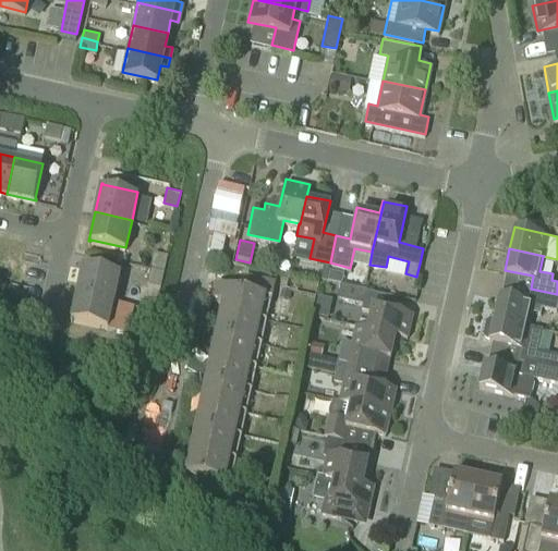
[(149,265),(164,268),(167,252),(153,249),(149,265)]
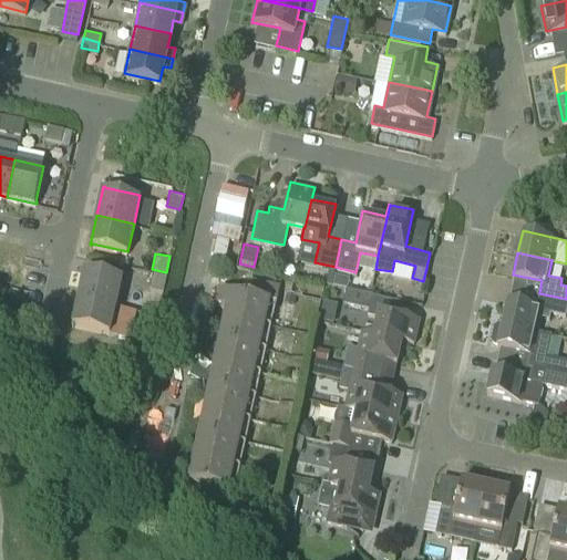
[(79,294),(116,303),(123,275),(86,267),(86,266),(85,266),(79,294)]
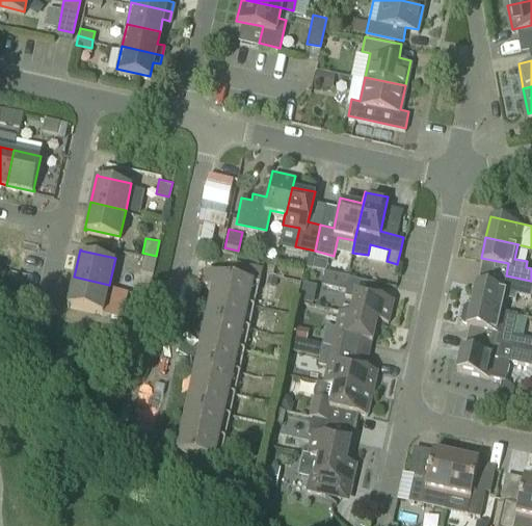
[(153,271),(156,256),(142,253),(139,268),(153,271)]
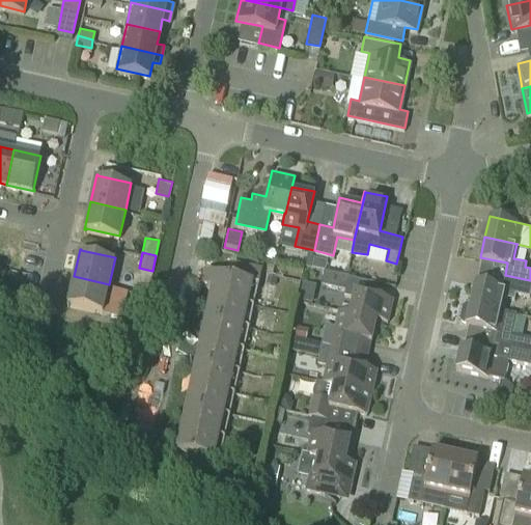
[(216,294),(253,302),(261,265),(232,258),(228,273),(204,268),(201,281),(218,285),(216,294)]
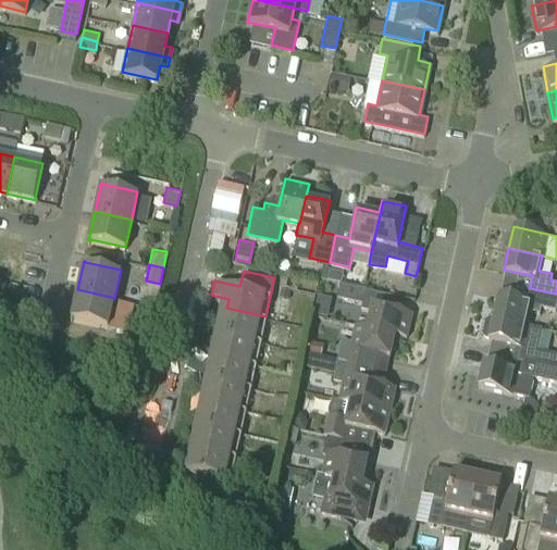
[(363,301),(367,286),(339,280),(336,295),(363,301)]
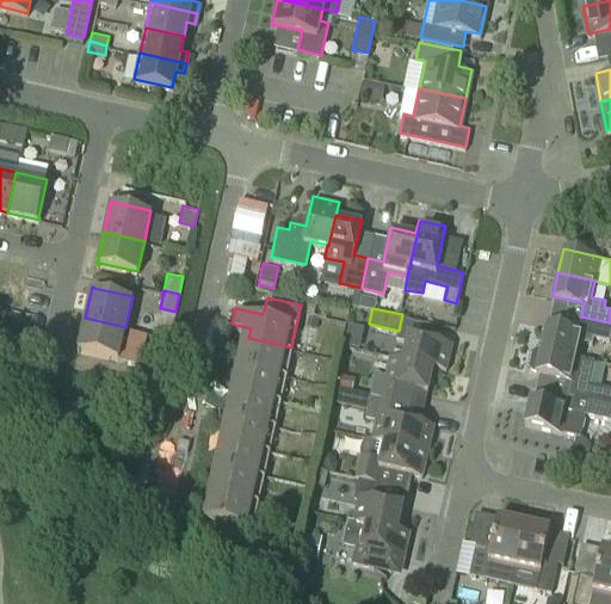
[(609,338),(610,326),(610,322),(581,316),(578,330),(547,322),(541,347),(579,355),(582,339),(592,340),(593,334),(609,338)]
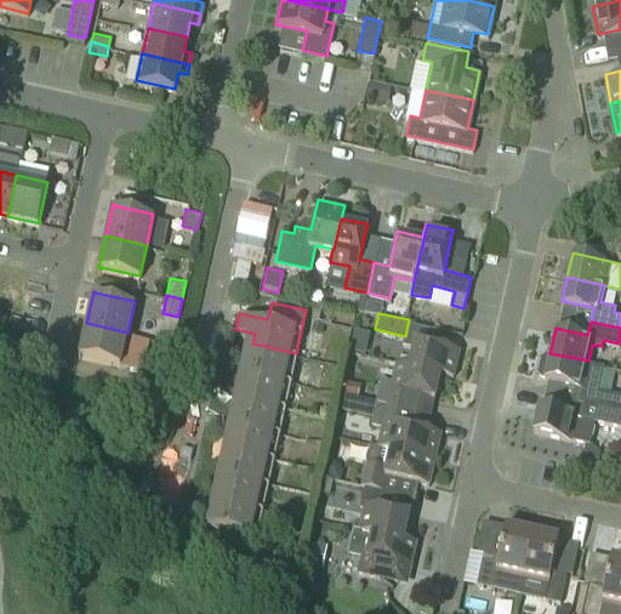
[(121,363),(127,333),(86,323),(80,356),(81,356),(81,354),(121,363)]
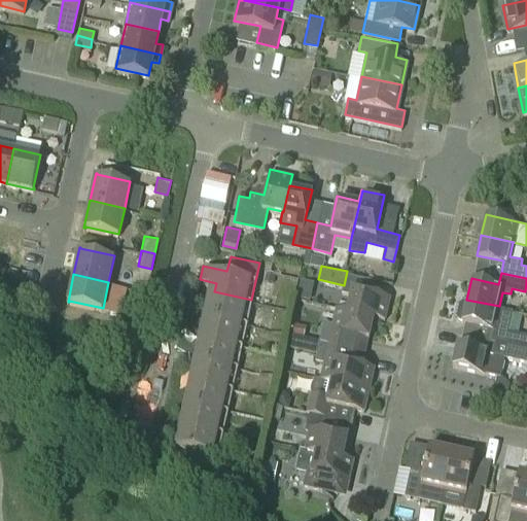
[(336,305),(384,316),(389,293),(352,285),(347,307),(337,305),(336,305)]
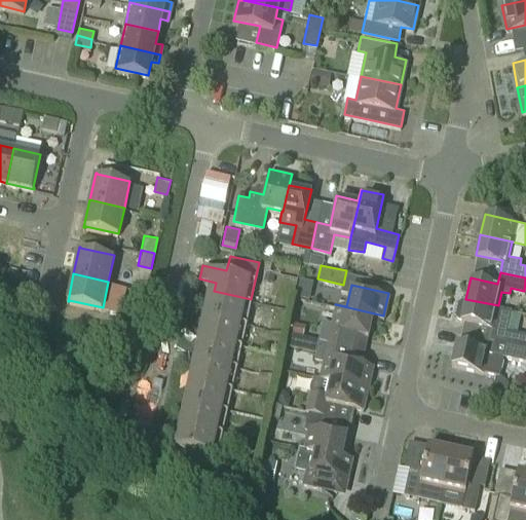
[(246,321),(251,299),(214,291),(210,312),(246,321)]
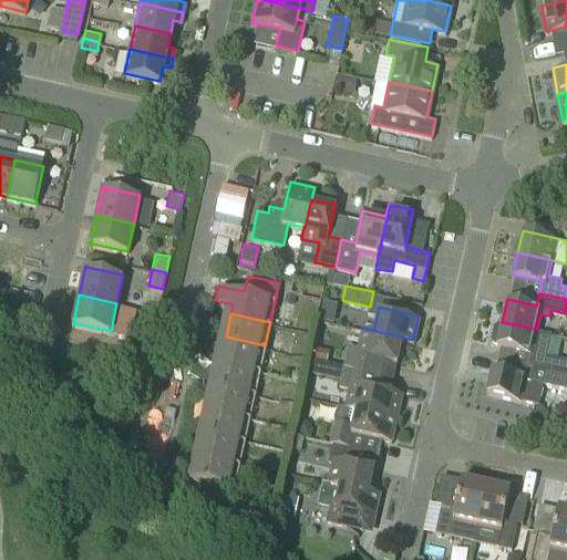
[(537,329),(502,322),(498,321),(495,323),(492,338),(494,341),(497,342),(497,343),(532,351),(528,363),(533,364),(566,371),(566,358),(546,354),(550,332),(537,329)]
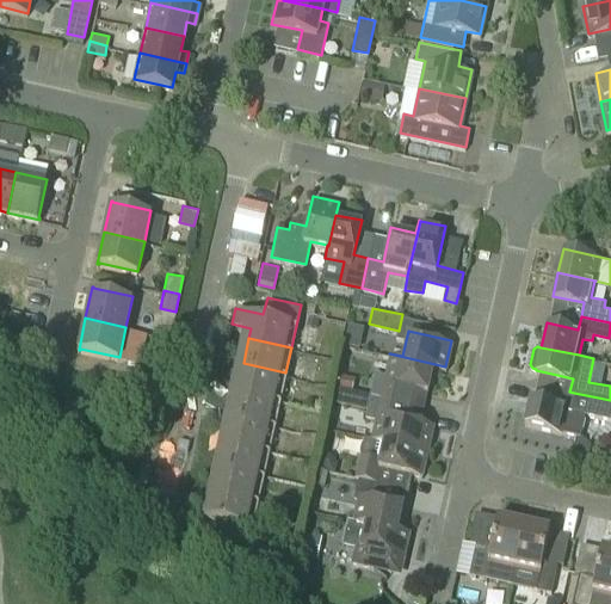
[(445,367),(389,353),(386,373),(375,370),(370,392),(390,396),(394,382),(427,389),(433,364),(445,367)]
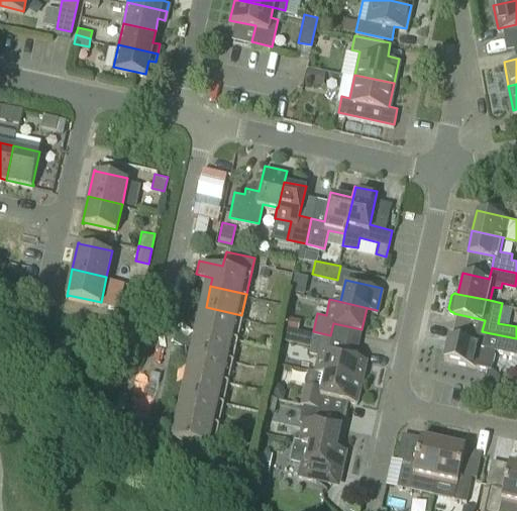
[(137,320),(139,307),(125,304),(123,317),(137,320)]
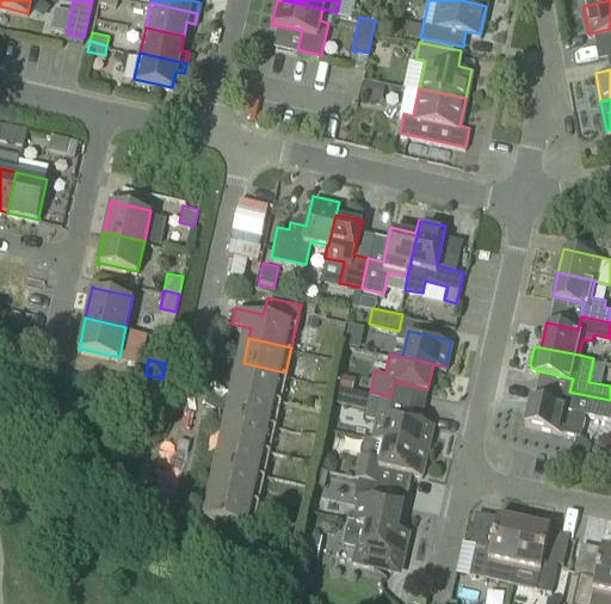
[(281,398),(285,373),(244,363),(238,388),(281,398)]
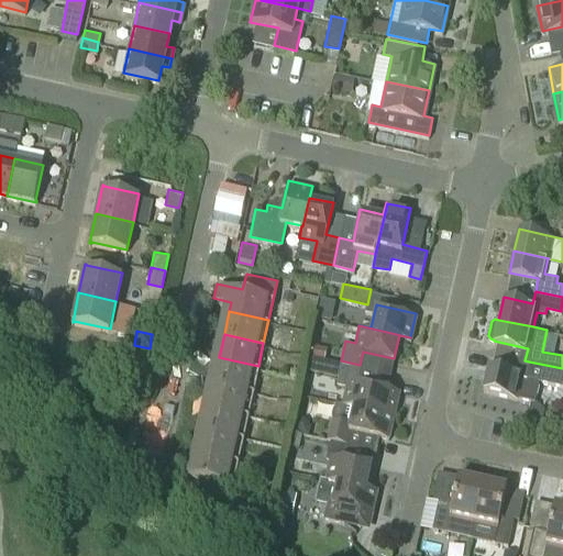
[(324,356),(327,345),(312,342),(310,353),(324,356)]
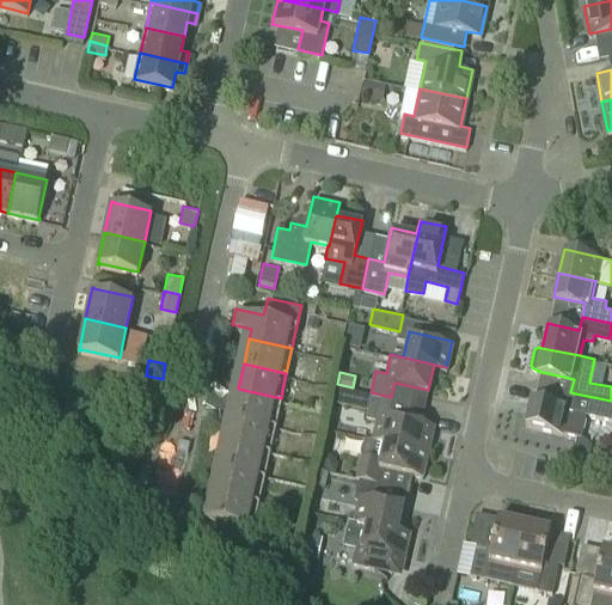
[(337,385),(334,401),(346,403),(349,389),(337,385)]
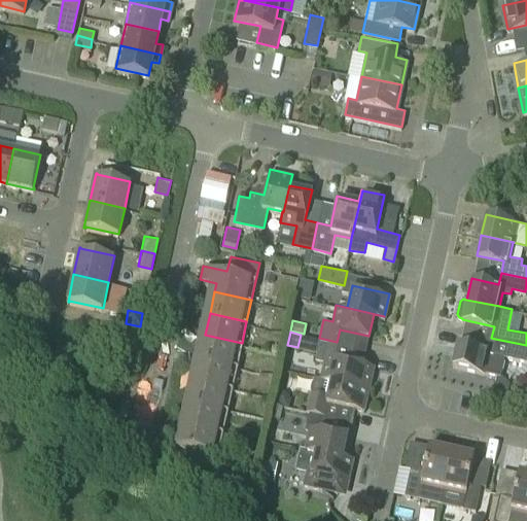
[(237,365),(242,343),(205,335),(200,356),(237,365)]
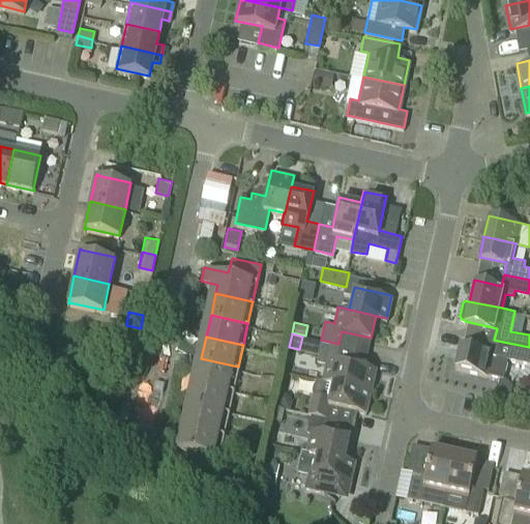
[(339,344),(321,340),(317,360),(326,362),(322,378),(371,388),(376,367),(335,357),(339,344)]
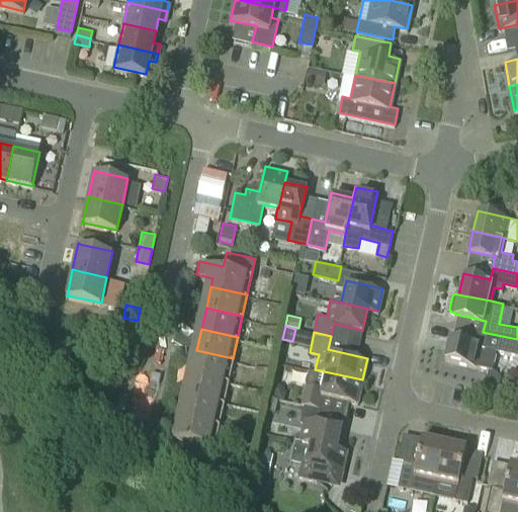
[(517,339),(487,333),(485,344),(449,337),(444,357),(492,367),(496,349),(517,353),(517,339)]
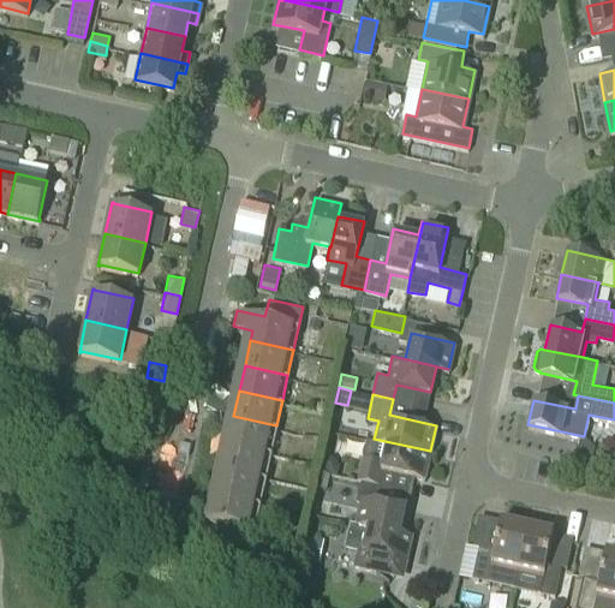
[(270,451),(276,425),(233,416),(228,441),(270,451)]
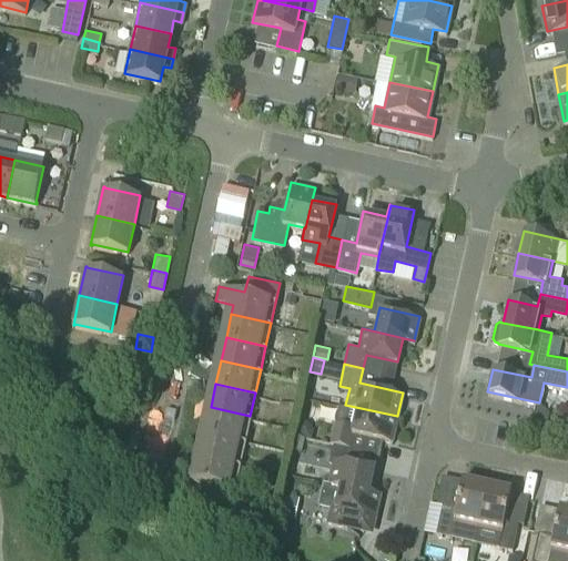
[(397,416),(345,405),(338,404),(335,420),(334,420),(328,441),(333,441),(347,445),(348,445),(352,431),(392,440),(397,416)]
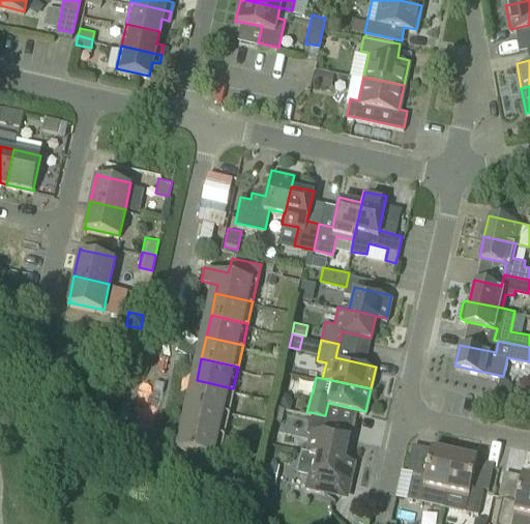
[(228,410),(233,388),(197,380),(192,403),(228,410)]
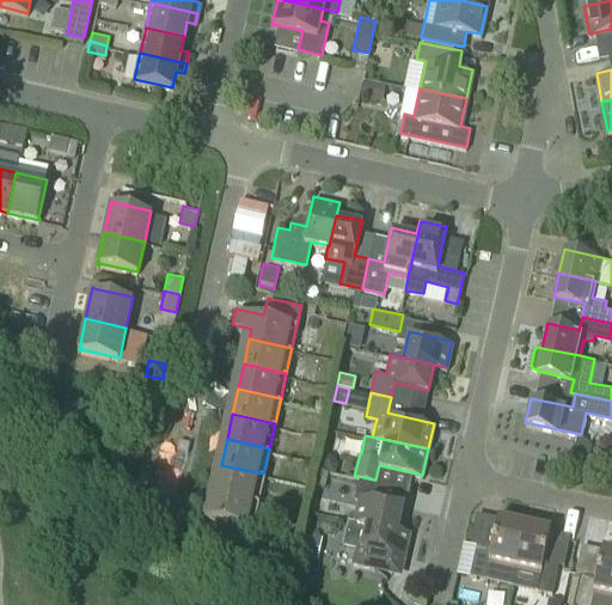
[(258,500),(263,474),(221,465),(215,490),(258,500)]
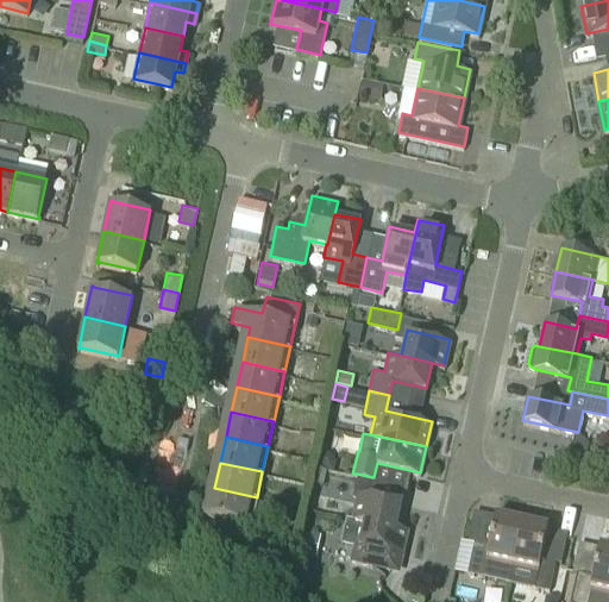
[(324,482),(327,468),(314,465),(311,480),(324,482)]
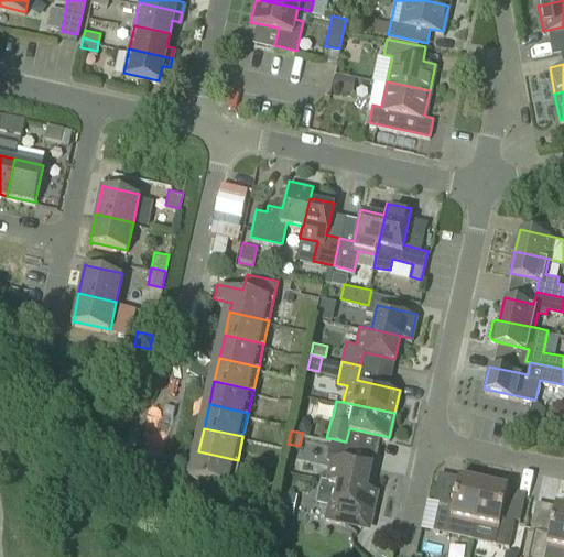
[(342,455),(345,441),(331,438),(326,458),(331,459),(326,477),(378,488),(367,484),(371,461),(342,455)]
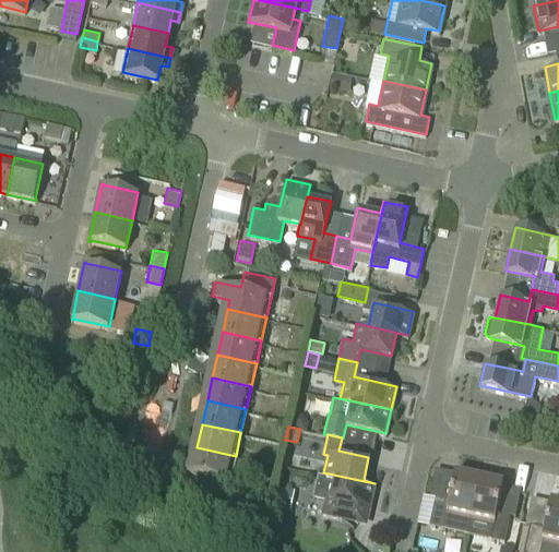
[(230,479),(236,456),(197,447),(192,469),(186,468),(186,469),(230,479)]
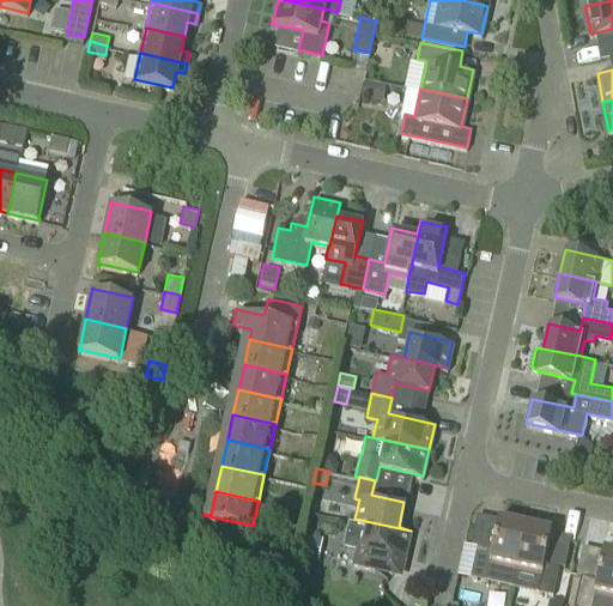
[(511,582),(525,521),(499,515),(492,545),(477,541),(471,574),(511,582)]
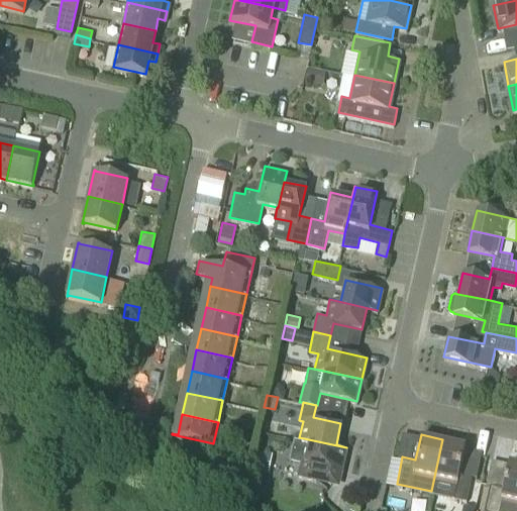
[(299,461),(297,474),(338,483),(346,447),(299,437),(299,438),(293,436),(289,458),(299,461)]
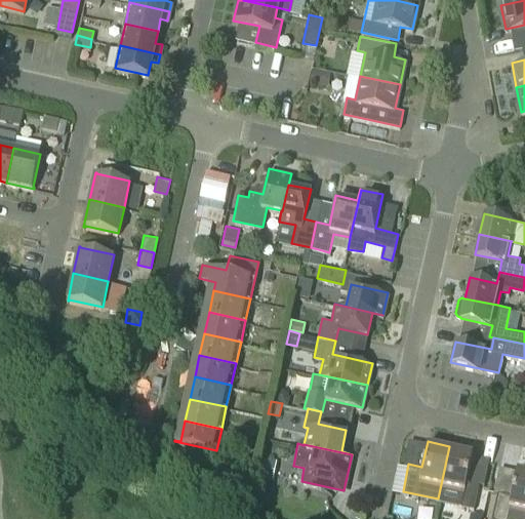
[(472,451),(449,446),(438,498),(473,507),(479,480),(467,477),(472,451)]
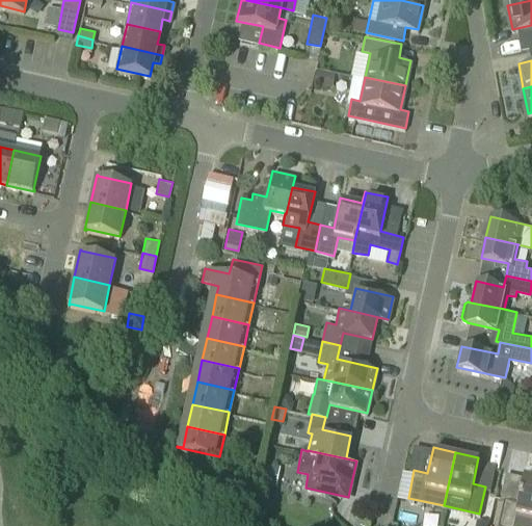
[(531,525),(531,475),(524,473),(517,499),(504,497),(498,525),(503,525),(531,525)]
